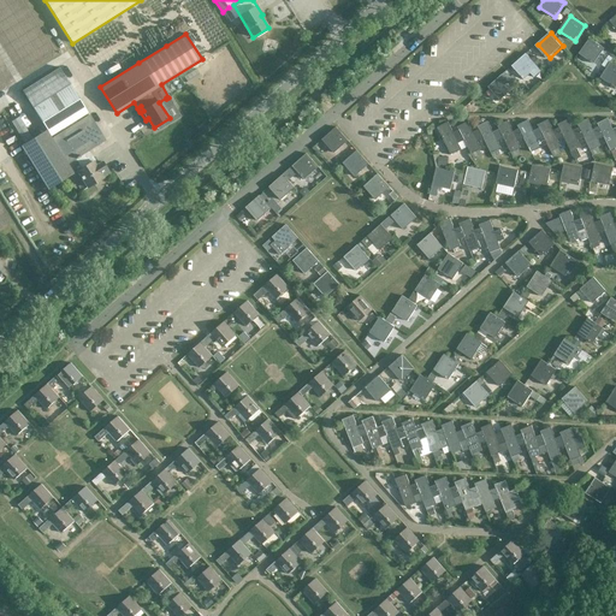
[(596,64),(605,48),(591,39),(580,54),(596,64)]
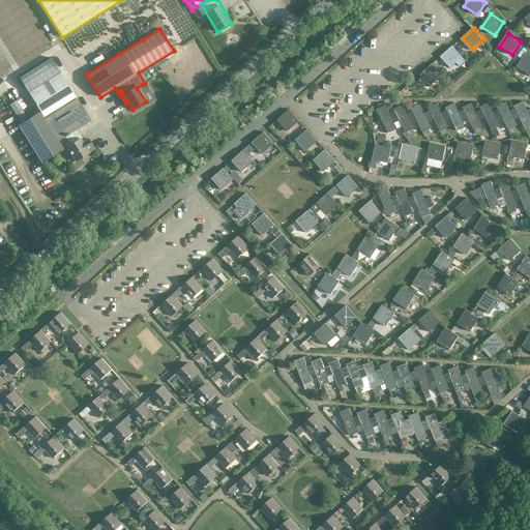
[(452,46),(440,57),(450,68),(457,63),(460,66),(465,61),(452,46)]
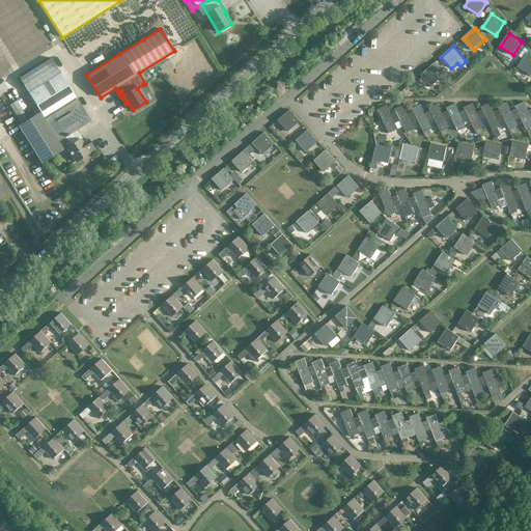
[(530,76),(530,75),(530,56),(527,54),(519,67),(530,76)]
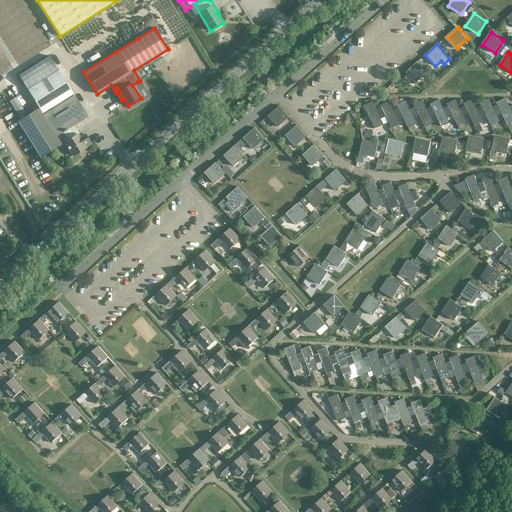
[(43,115),(64,102),(63,100),(73,94),(49,56),(18,75),(39,108),(43,115)]
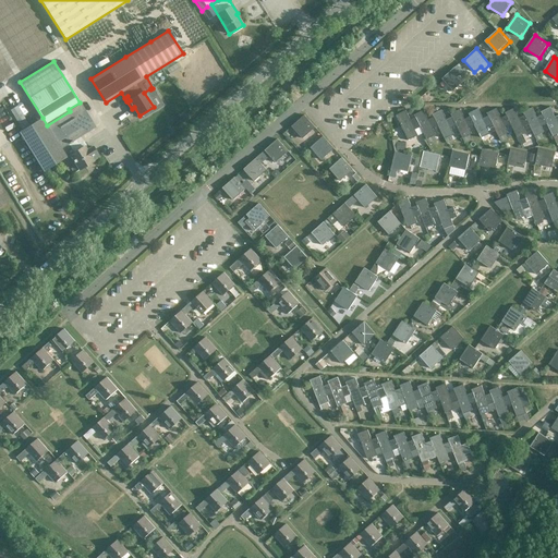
[(456,68),(443,79),(453,91),(465,80),(456,68)]
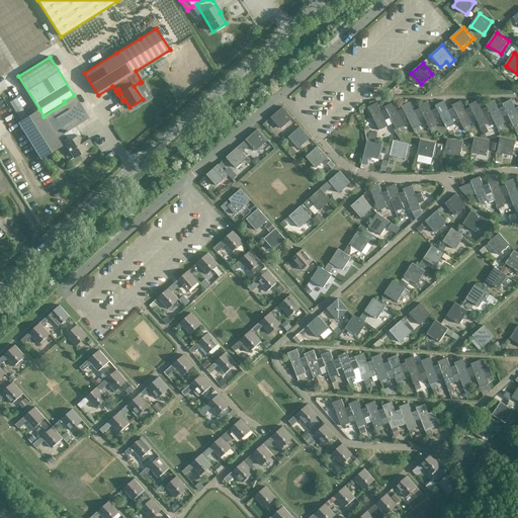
[(10,100),(19,115),(26,112),(17,96),(10,100)]
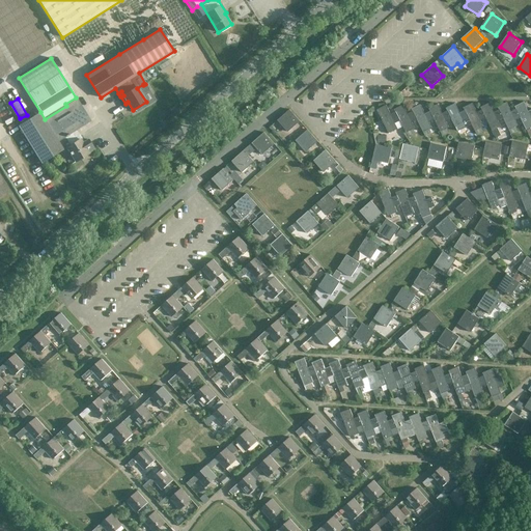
[(45,119),(40,112),(18,126),(42,163),(66,147),(76,162),(89,154),(88,152),(94,148),(88,139),(82,143),(80,139),(82,138),(77,130),(90,120),(77,100),(66,106),(45,119)]
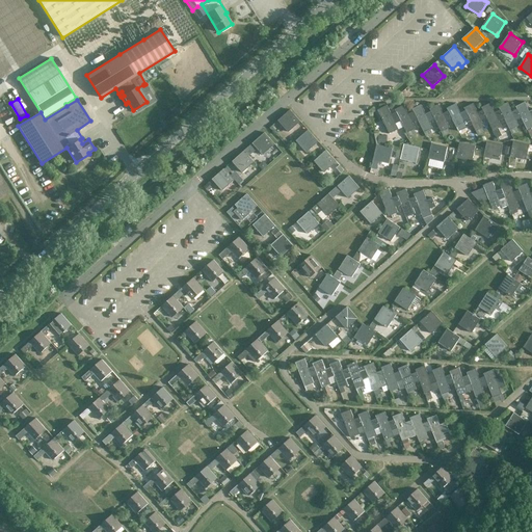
[(491,102),(483,107),(484,109),(488,117),(495,130),(499,137),(504,134),(500,127),(503,126),(500,120),(506,116),(502,108),(496,111),(491,102)]
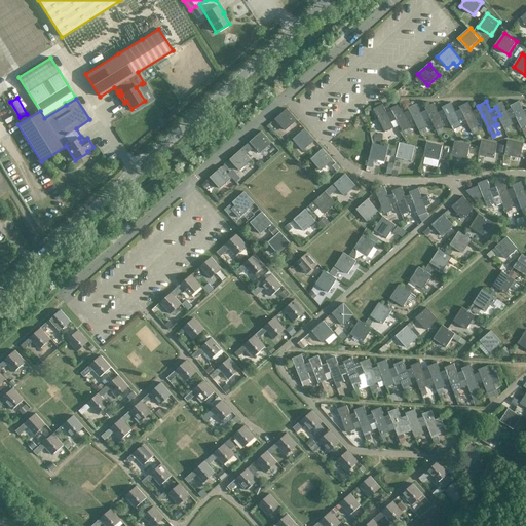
[(502,101),(494,105),(496,107),(500,115),(506,127),(509,132),(514,128),(512,125),(515,123),(512,118),(515,116),(517,115),(513,107),(508,110),(502,101)]
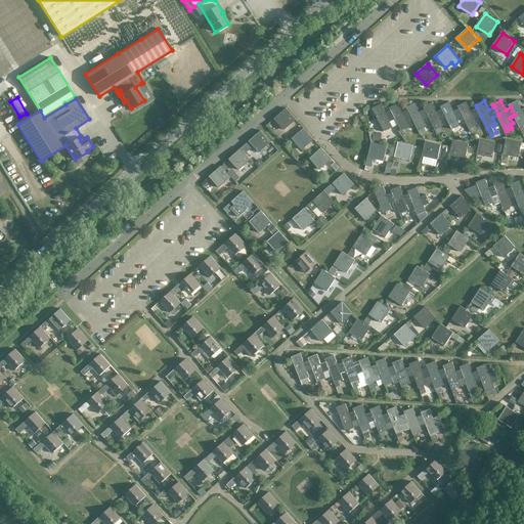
[(518,100),(510,104),(511,106),(515,115),(521,127),(523,125),(523,107),(523,110),(518,100)]
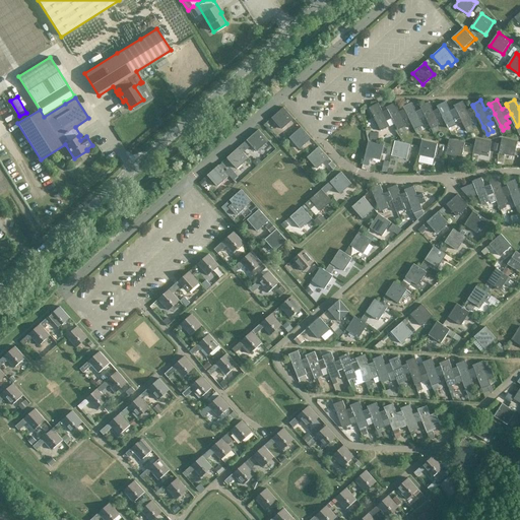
[(447,101),(438,106),(439,108),(443,116),(451,132),(456,129),(454,126),(463,121),(460,115),(456,107),(451,110),(447,101)]
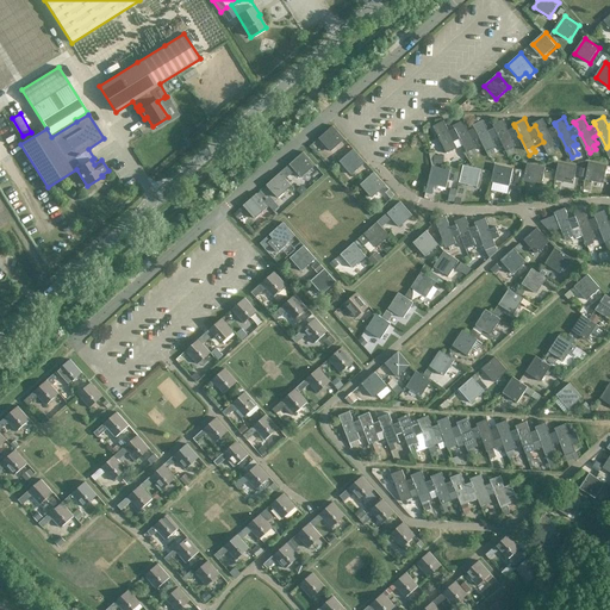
[(534,123),(535,125),(540,135),(543,142),(551,154),(554,151),(552,147),(558,144),(554,138),(560,135),(555,125),(549,129),(543,118),(534,123)]
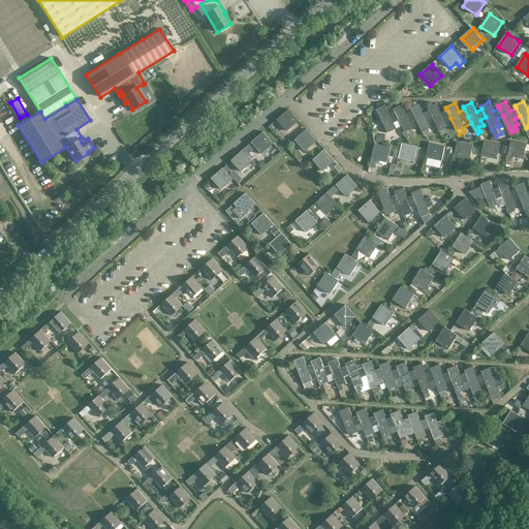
[(411,109),(412,111),(416,119),(425,134),(429,132),(428,129),(432,126),(429,121),(434,119),(430,110),(425,113),(421,103),(411,109)]
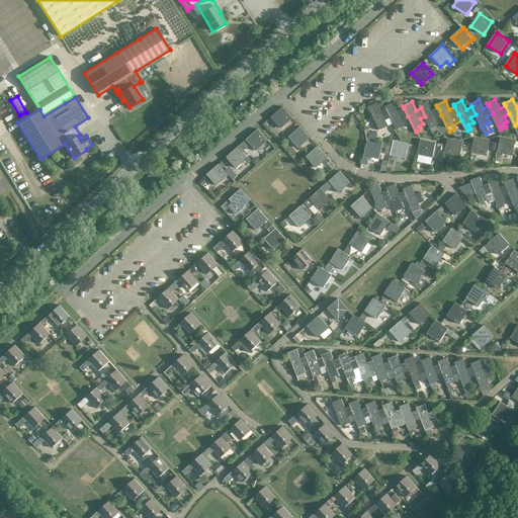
[(420,105),(421,107),(425,116),(433,132),(437,130),(435,125),(439,123),(436,118),(441,115),(437,107),(433,109),(428,101),(420,105)]
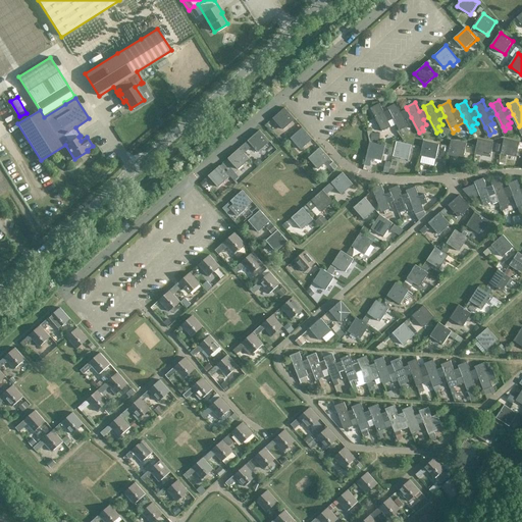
[(389,121),(395,118),(390,109),(385,112),(381,103),(372,108),(383,131),(393,125),(389,121)]
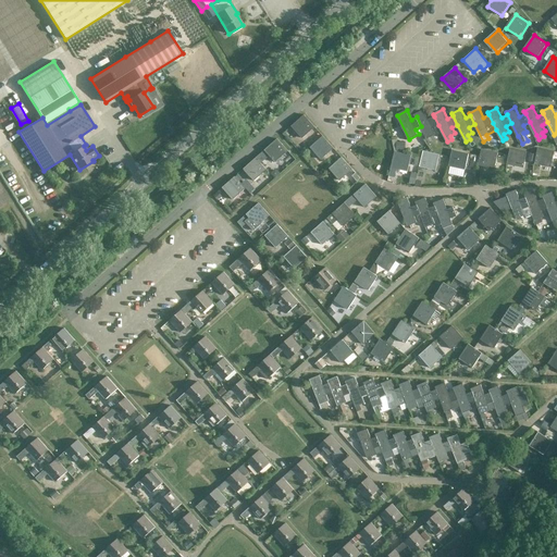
[(416,114),(417,116),(421,126),(430,143),(434,140),(432,136),(436,134),(434,128),(438,125),(434,116),(430,119),(424,110),(416,114)]
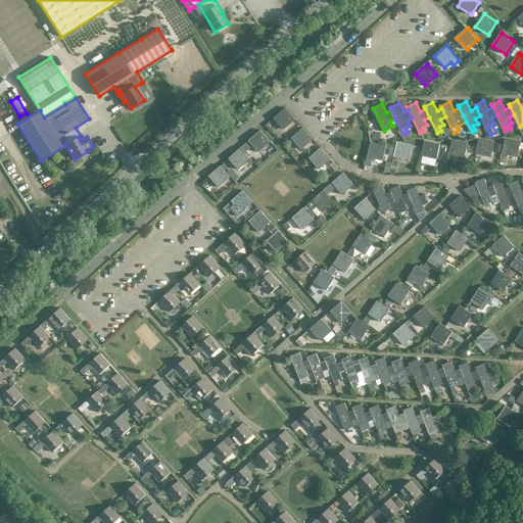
[(285,131),(297,120),(287,108),(275,119),(285,131)]
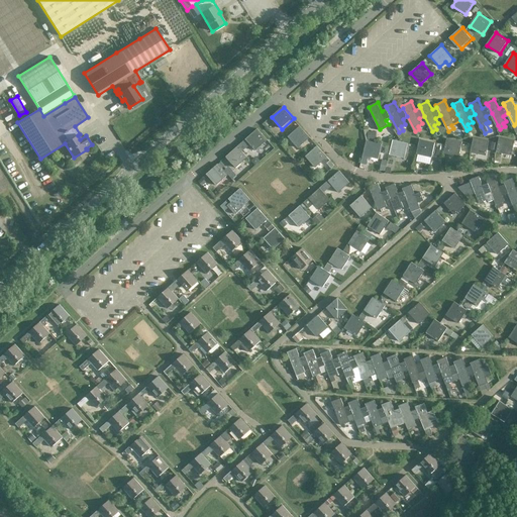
[(299,148),(311,137),(301,126),(289,136),(299,148)]
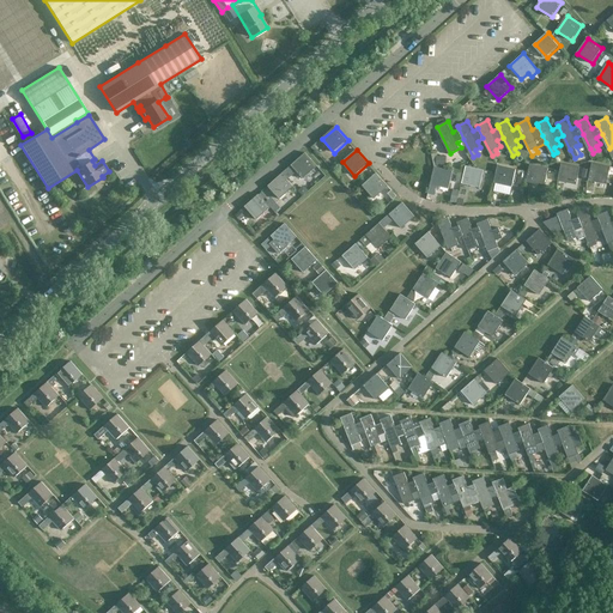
[(292,165),(283,174),(289,180),(298,171),(304,178),(319,167),(307,153),(292,165)]
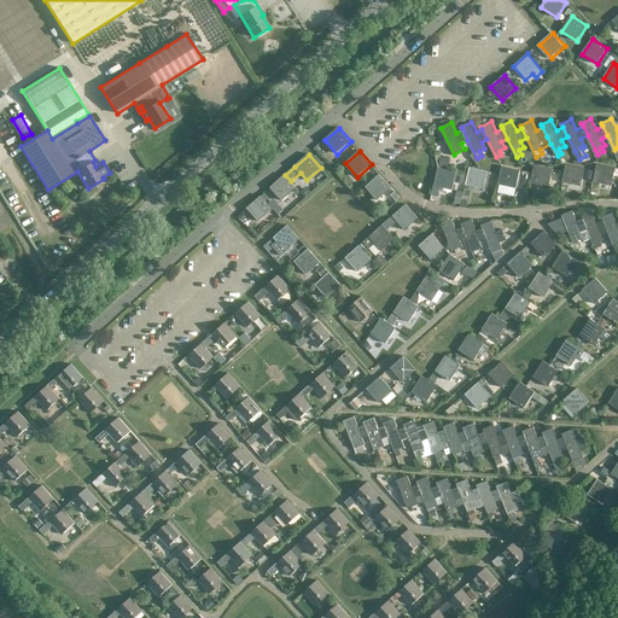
[(612,186),(617,169),(598,164),(594,182),(612,186)]
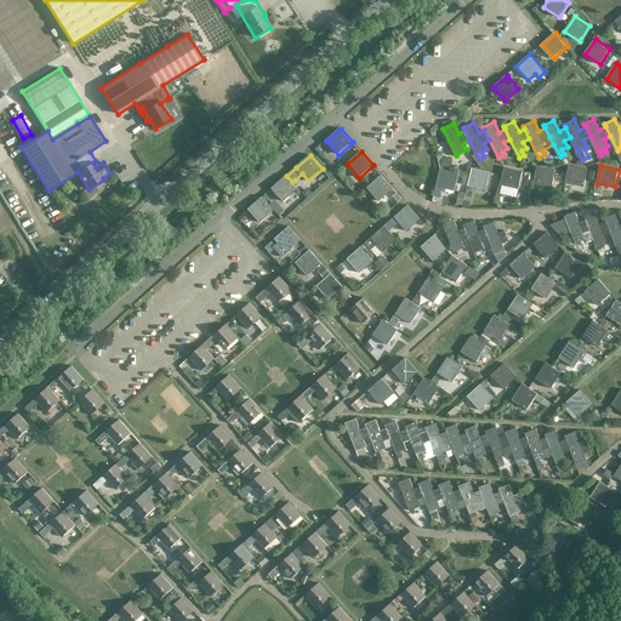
[(584,187),(587,170),(569,166),(567,183),(584,187)]
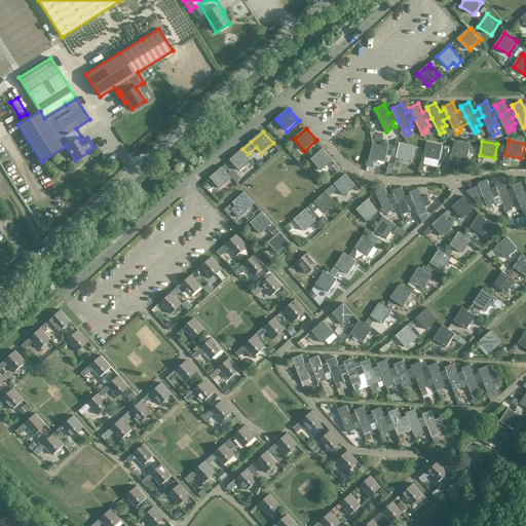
[(440,160),(444,146),(427,142),(424,157),(440,160)]
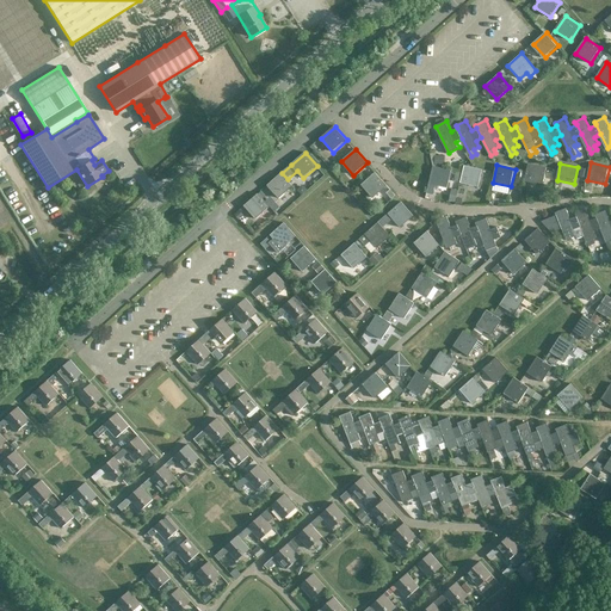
[(519,178),(525,179),(525,181),(543,185),(547,168),(529,165),(528,172),(520,170),(519,178)]
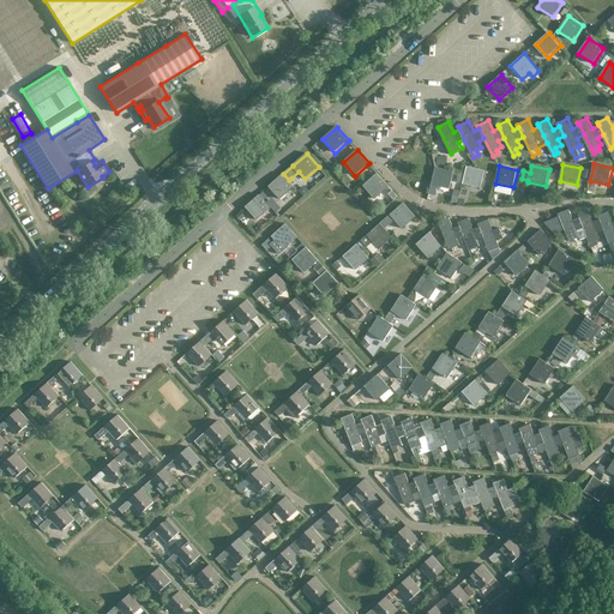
[(429,187),(428,194),(434,196),(437,190),(438,190),(439,186),(440,187),(449,188),(453,172),(434,167),(431,185),(429,187)]
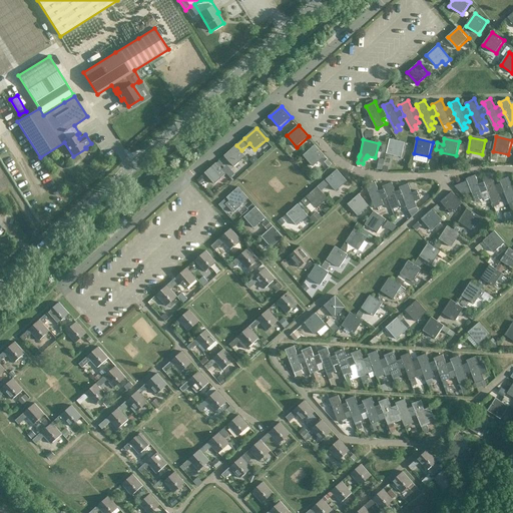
[(381,152),(387,153),(402,157),(406,143),(390,139),(389,145),(383,143),(381,152)]
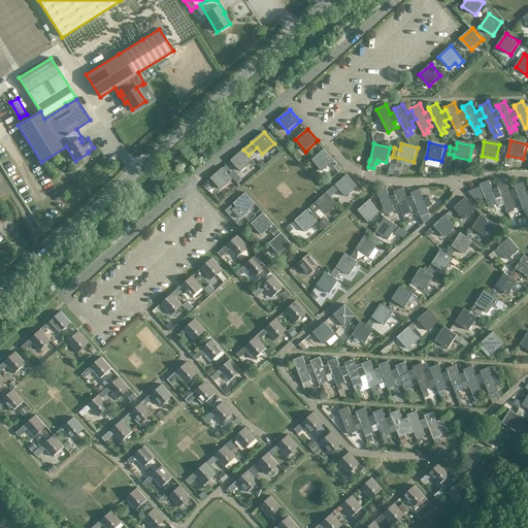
[(243,150),(232,160),(242,171),(255,161),(249,155),(243,150)]
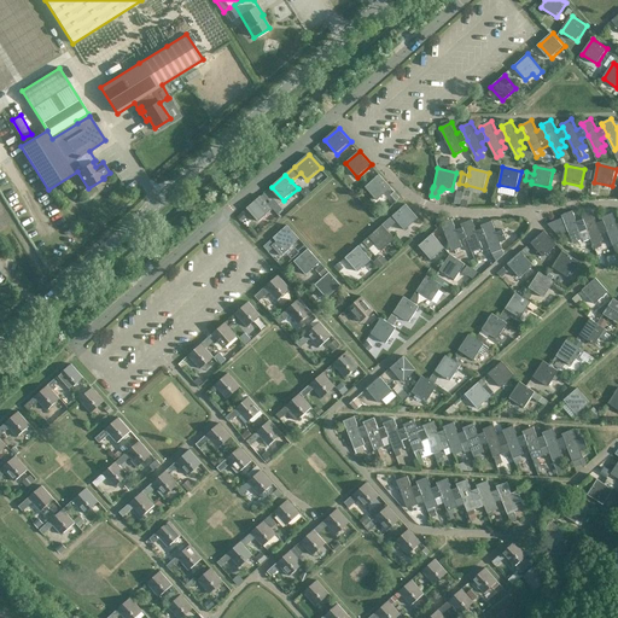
[(378,200),(392,188),(380,175),(367,187),(378,200)]
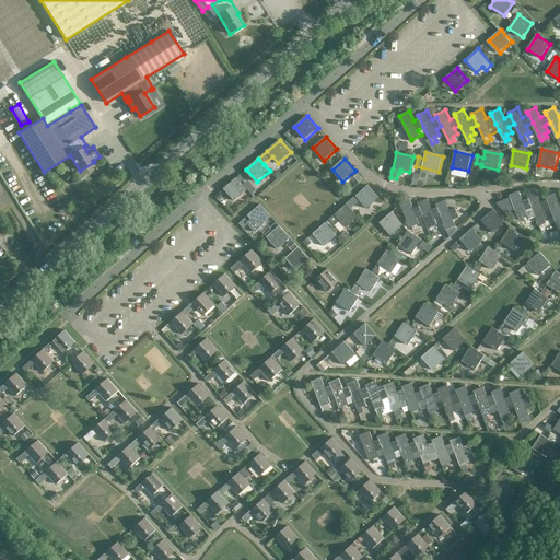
[(235,201),(248,189),(237,177),(224,188),(235,201)]
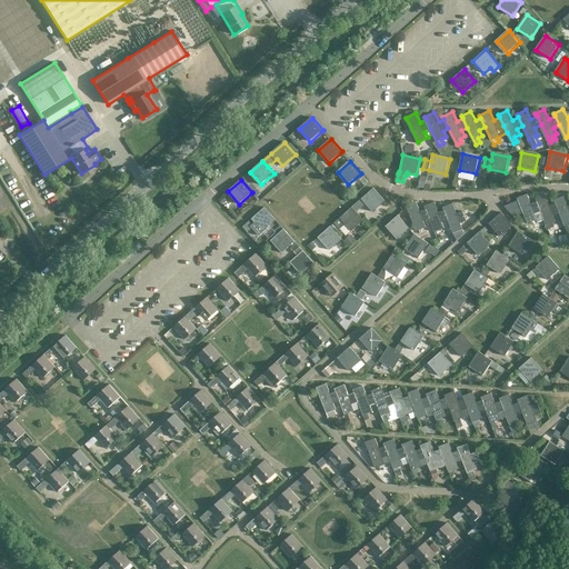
[(373,212),(387,201),(375,188),(362,199),(373,212)]
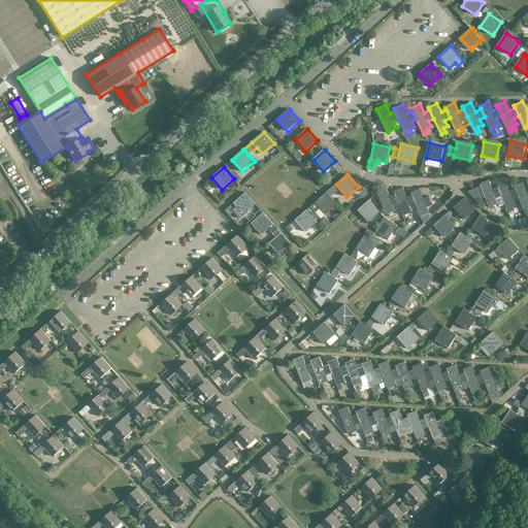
[(476,200),(486,197),(490,207),(497,204),(498,206),(505,203),(498,187),(494,189),(490,179),(481,184),(482,186),(467,191),(476,200)]
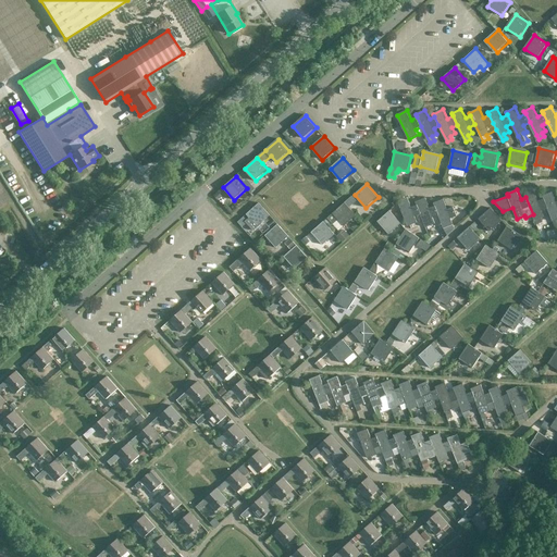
[(524,195),(525,197),(533,214),(536,224),(542,222),(540,218),(544,215),(542,210),(547,208),(544,199),(539,201),(534,190),(524,195)]
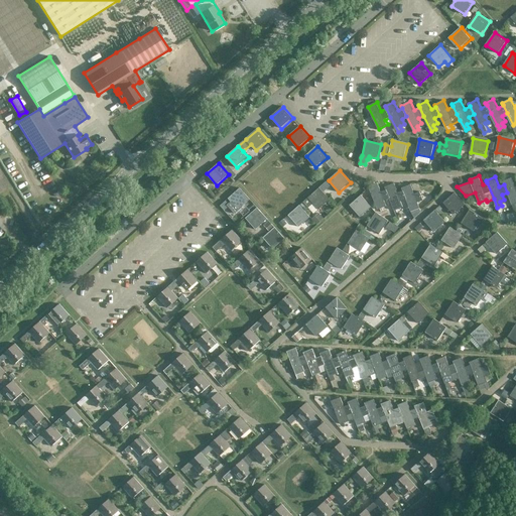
[(503,181),(504,184),(507,192),(512,205),(515,203),(515,186),(515,187),(512,177),(503,181)]
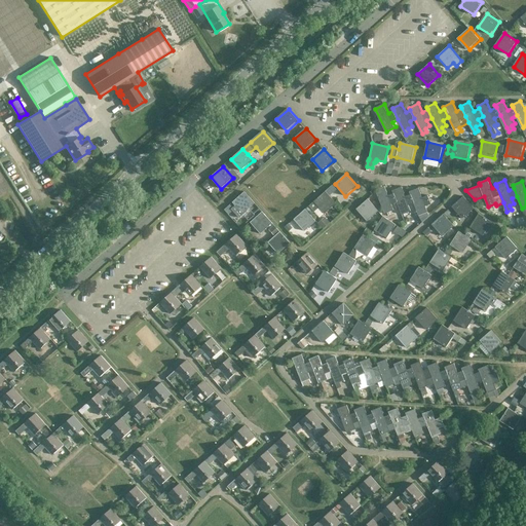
[(329,194),(335,189),(332,185),(326,190),(329,194)]
